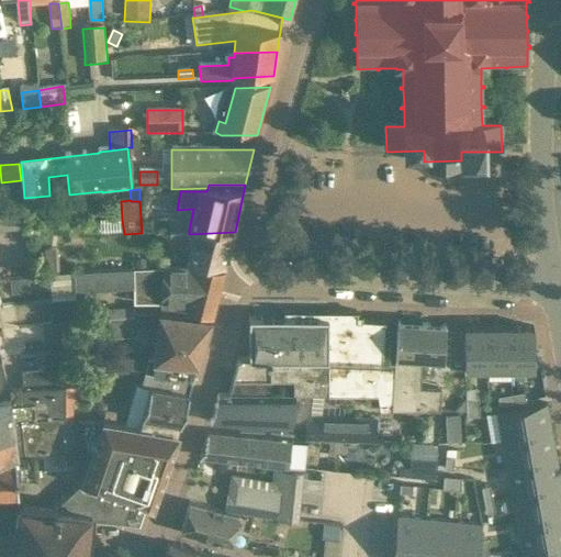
[(99,235),(124,234),(122,220),(99,221),(99,235)]
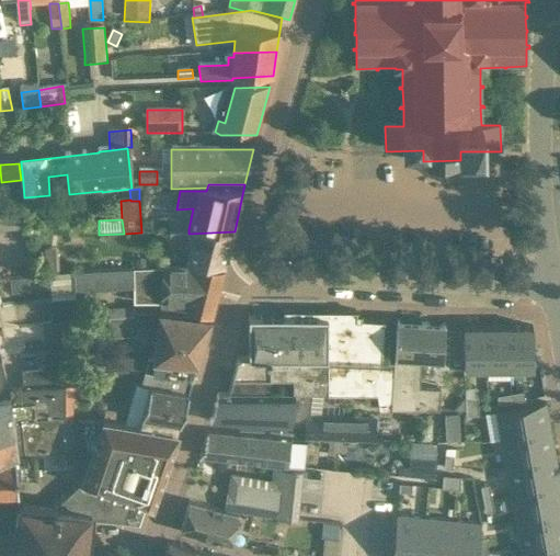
[(196,271),(224,271),(235,231),(189,234),(187,265),(195,264),(196,270),(196,271)]
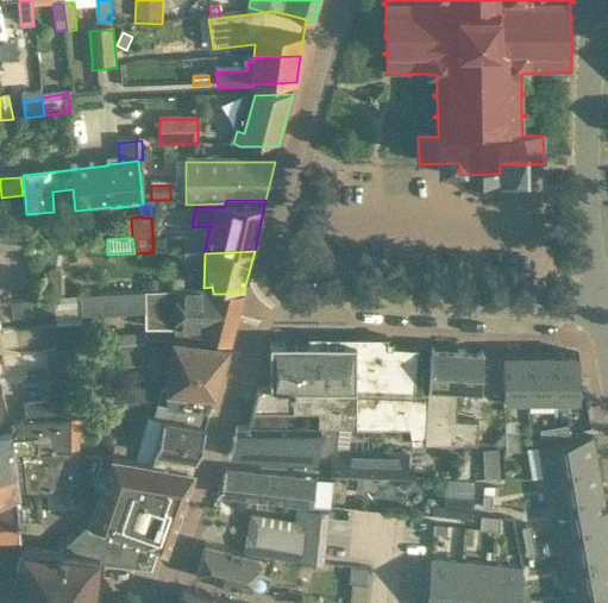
[(64,284),(64,272),(49,272),(50,286),(64,284)]
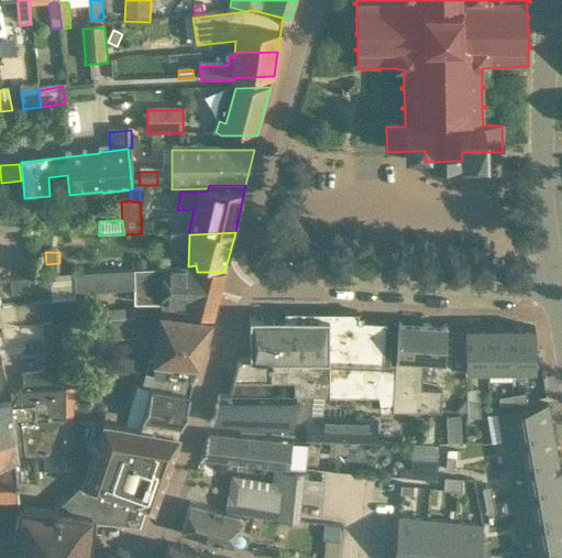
[(197,272),(197,271),(169,270),(157,271),(150,271),(75,275),(76,295),(114,293),(134,292),(134,306),(163,307),(163,313),(212,318),(224,272),(197,272)]
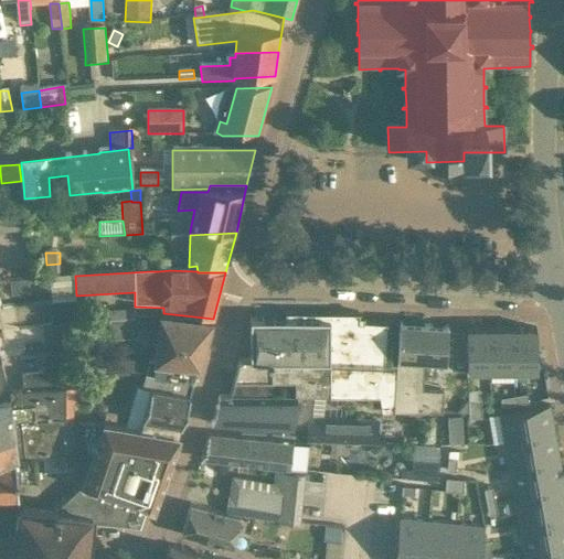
[(50,279),(52,291),(75,289),(74,276),(50,279)]
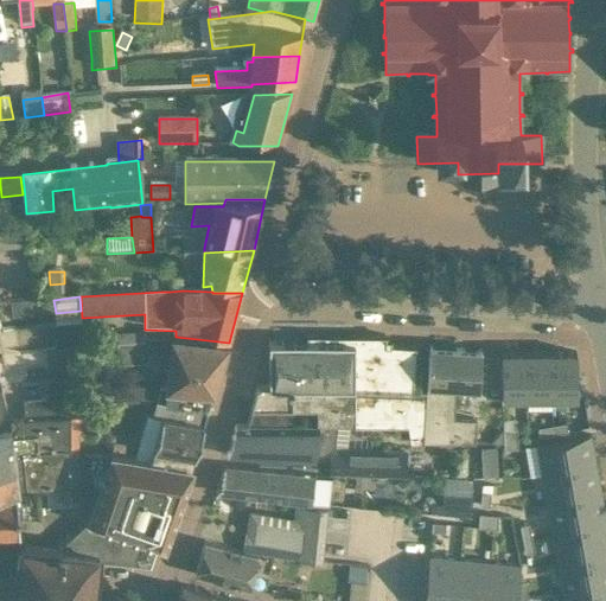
[(83,325),(57,327),(57,328),(55,328),(58,352),(63,351),(84,349),(83,325)]
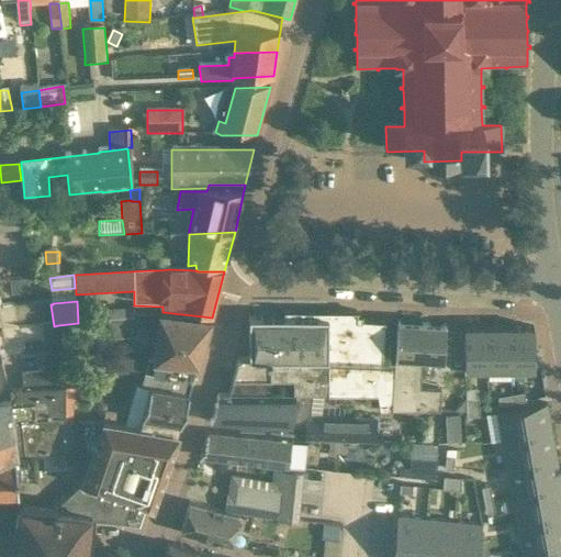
[(383,364),(384,346),(385,324),(362,323),(362,325),(359,324),(358,324),(358,320),(358,314),(340,314),(327,314),(326,315),(325,315),(324,316),(323,318),(323,319),(322,319),(322,320),(322,321),(316,321),(314,321),(303,315),(283,314),(283,321),(249,321),(249,361),(239,361),(229,397),(257,397),(270,398),(270,392),(271,383),(278,383),(292,383),(294,383),(293,398),(296,398),(313,398),(313,397),(334,397),(378,397),(379,403),(381,412),(392,412),(394,387),(395,372),(395,365),(383,364)]
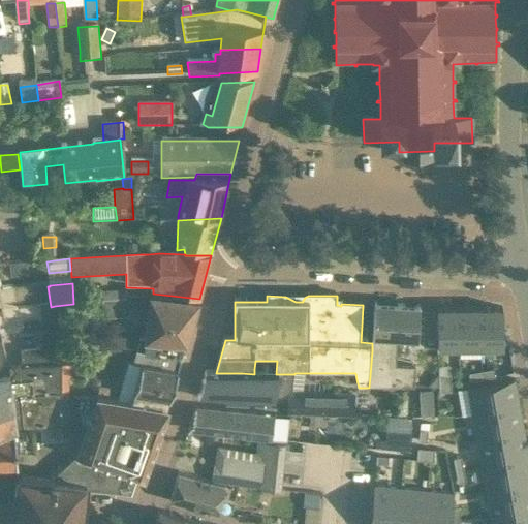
[(103,321),(148,320),(146,340),(141,340),(137,352),(183,359),(186,345),(187,345),(198,304),(178,301),(149,298),(127,298),(127,301),(115,301),(102,302),(103,321)]
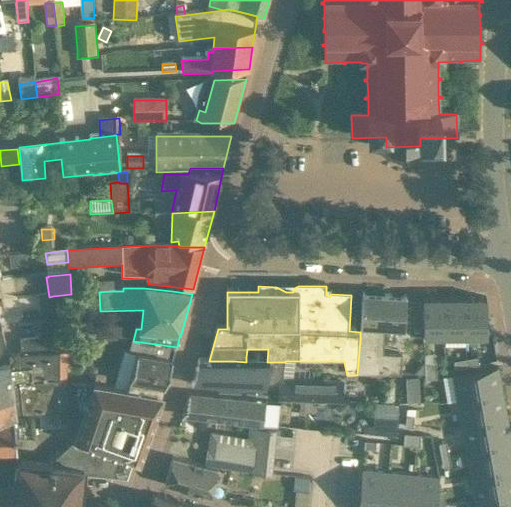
[(53,323),(66,322),(72,322),(71,294),(53,296),(53,314),(53,323)]
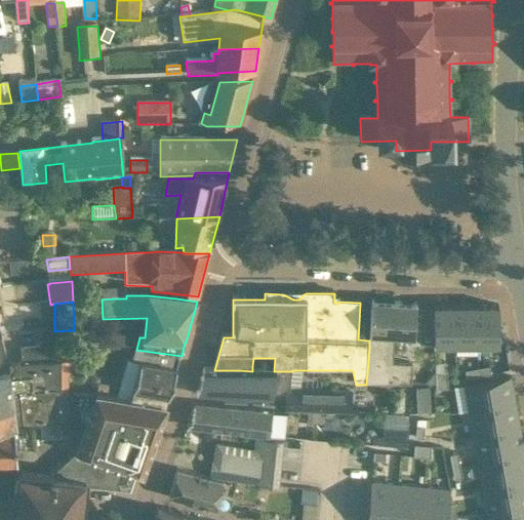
[(372,304),(371,324),(370,341),(369,341),(369,348),(368,361),(366,385),(411,386),(412,368),(392,366),(394,340),(415,341),(416,322),(417,307),(372,304)]
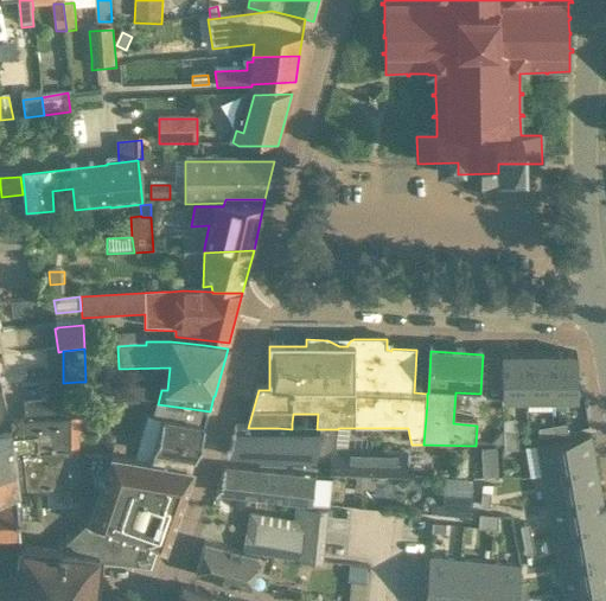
[(552,357),(553,402),(578,402),(578,356),(552,357)]
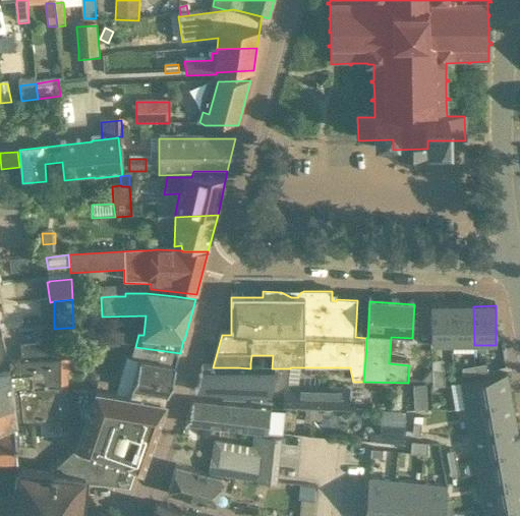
[(431,345),(453,345),(453,306),(431,306),(431,333),(431,345)]
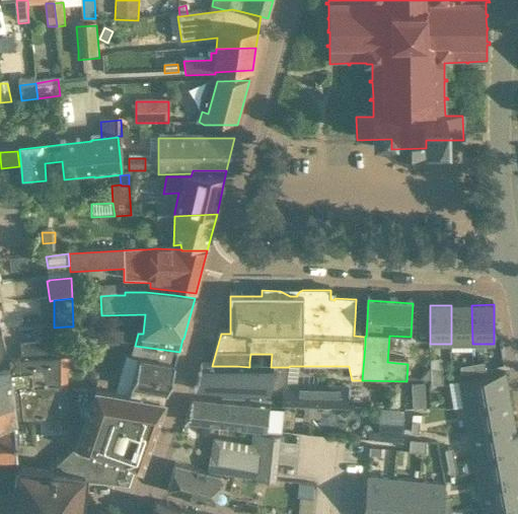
[(451,344),(472,344),(471,305),(451,305),(451,344)]
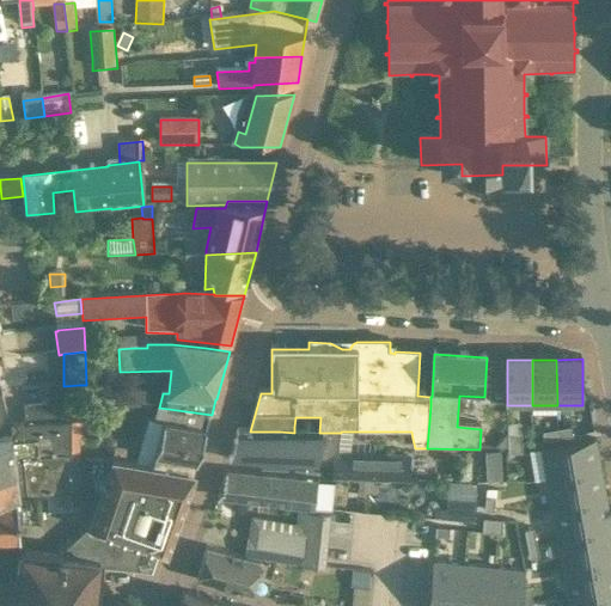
[(81,421),(79,385),(63,386),(48,387),(49,406),(25,408),(26,424),(81,421)]
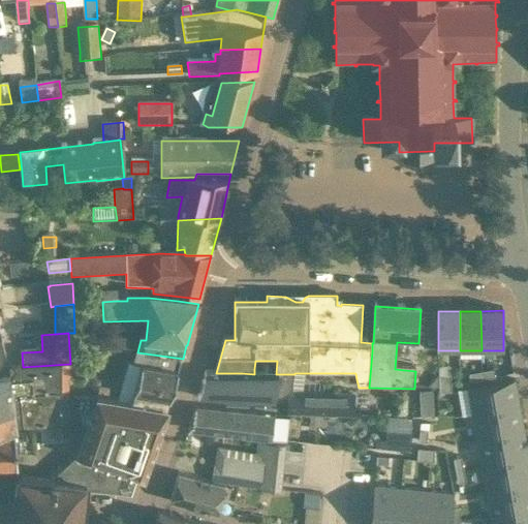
[(424,338),(424,350),(438,350),(438,338),(424,338)]
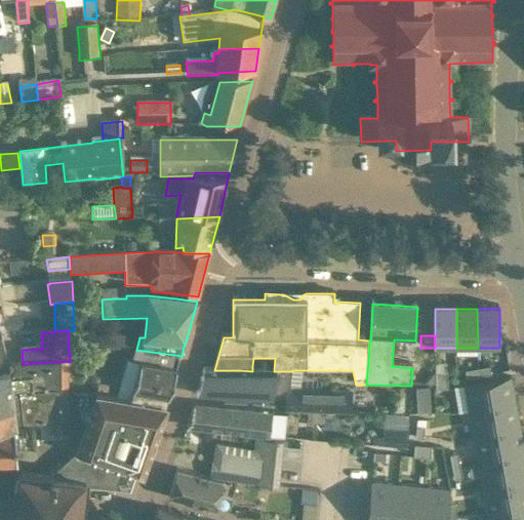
[(129,401),(166,408),(168,398),(169,398),(182,356),(136,350),(132,363),(140,365),(129,401)]
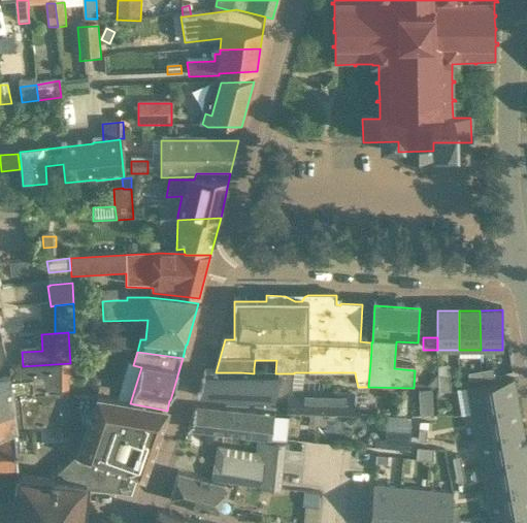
[(62,424),(62,418),(60,400),(60,398),(62,371),(62,365),(21,368),(11,380),(0,381),(0,430),(19,428),(41,426),(61,425),(61,424),(62,424)]
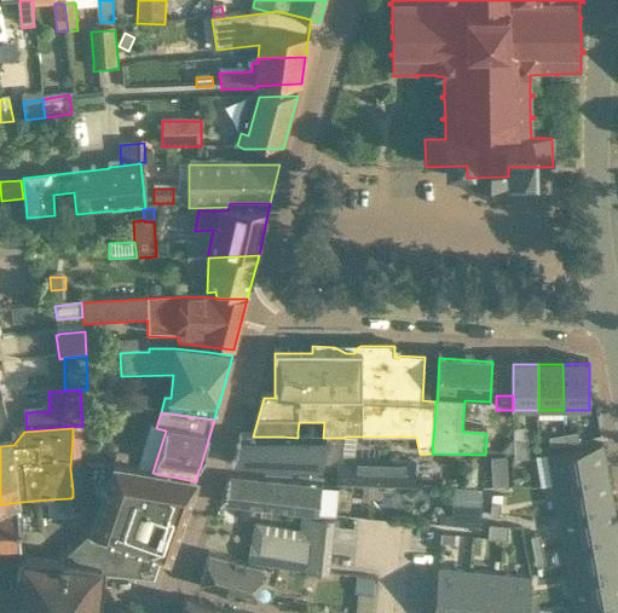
[(80,435),(73,435),(70,467),(80,467),(80,435)]
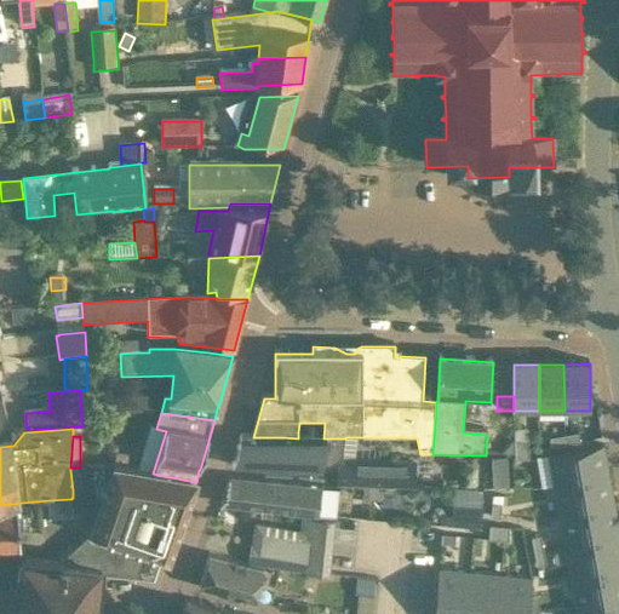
[(579,436),(565,439),(566,448),(580,446),(579,436)]
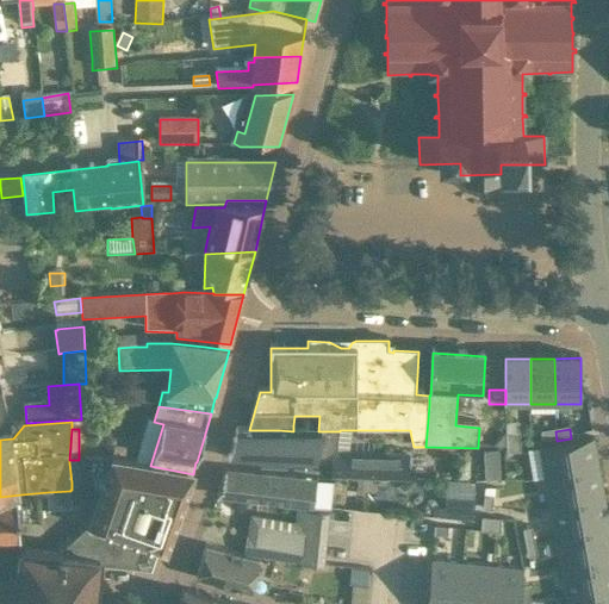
[(238,431),(229,461),(253,464),(291,466),(296,443),(275,443),(279,430),(249,430),(238,431)]
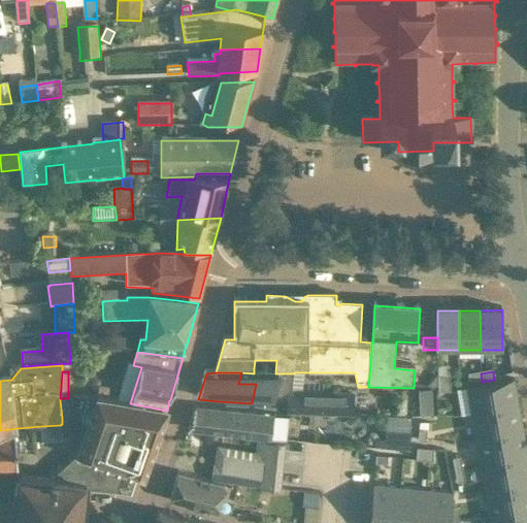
[(278,373),(275,373),(274,376),(254,376),(254,373),(241,372),(238,384),(256,384),(252,403),(274,404),(274,401),(288,402),(288,392),(292,392),(294,373),(278,373)]
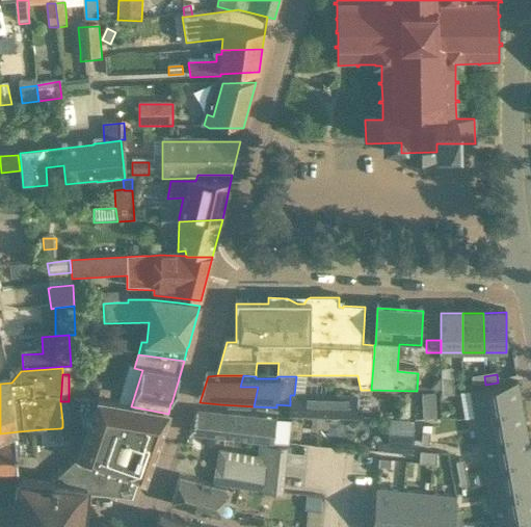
[(485,385),(484,376),(472,378),(474,387),(485,385)]
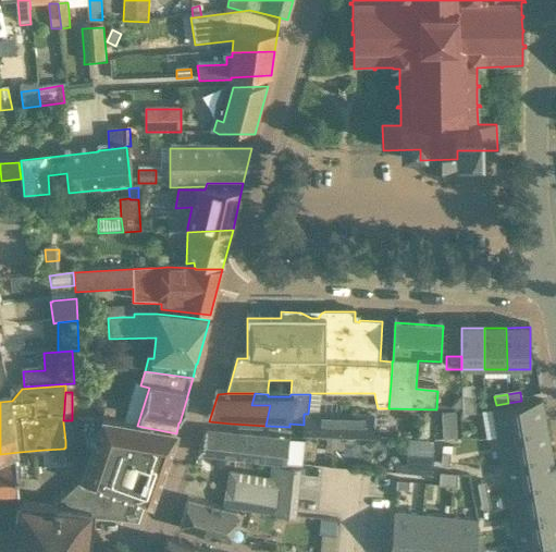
[(461,407),(474,407),(474,399),(461,399),(461,407)]
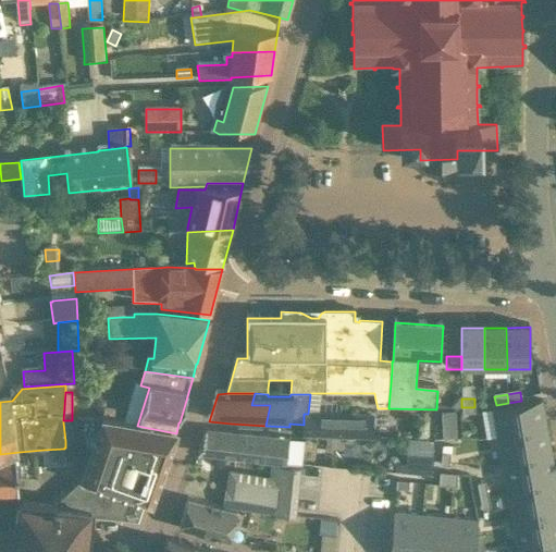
[(498,440),(547,431),(543,403),(493,412),(498,440)]
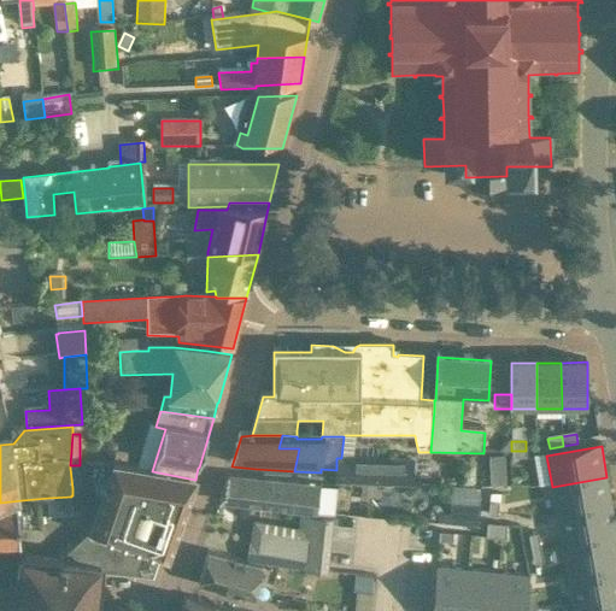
[(526,451),(511,451),(511,460),(526,460),(526,451)]
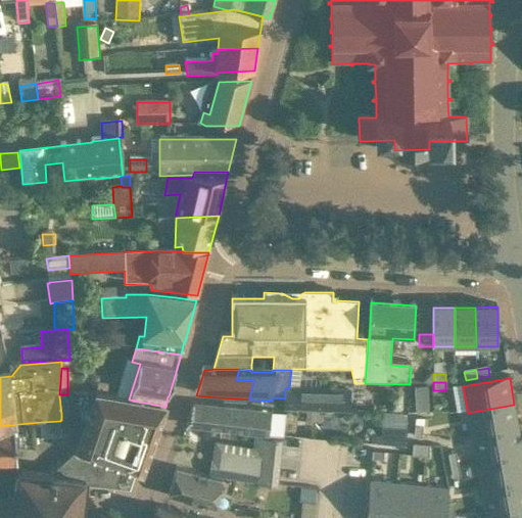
[(284,413),(329,414),(349,415),(351,389),(289,388),(285,388),(285,398),(284,413)]
